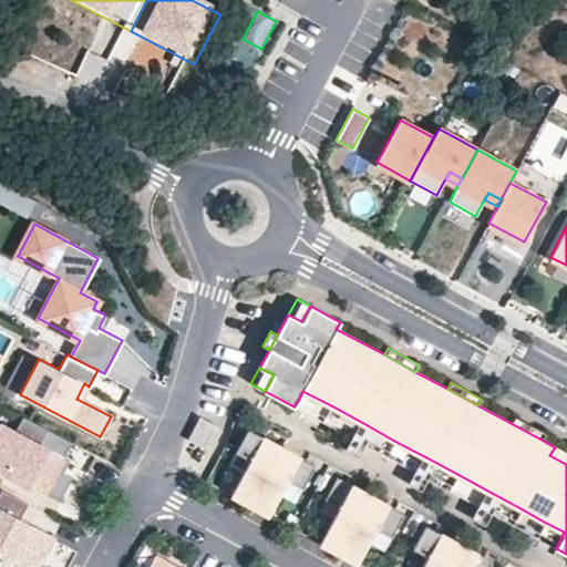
[(331,405),(302,391),(298,401),(326,415),(331,405)]
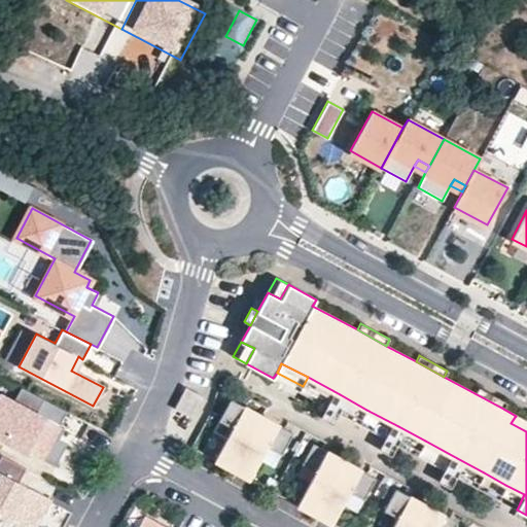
[(0,435),(55,465),(66,443),(58,437),(53,435),(59,424),(66,410),(21,386),(13,400),(0,392),(0,435)]
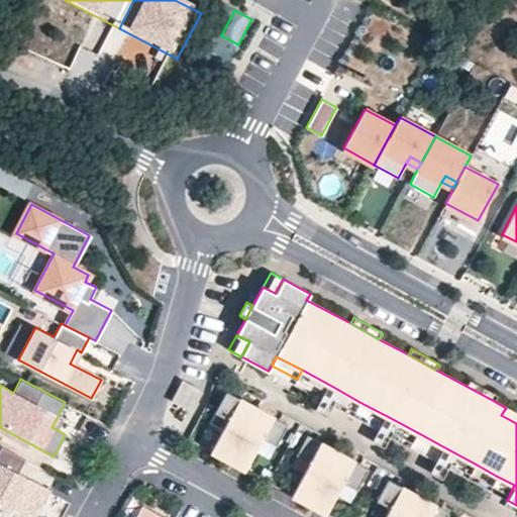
[(497,395),(469,380),(466,386),(494,401),(497,395)]
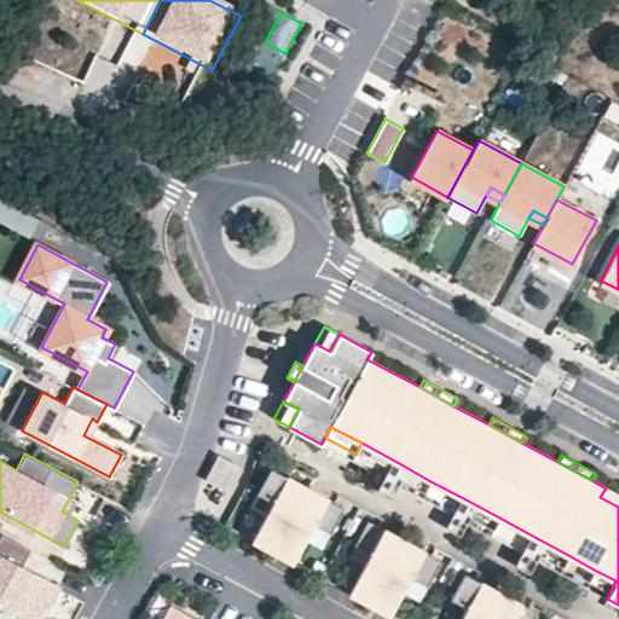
[(225,491),(237,469),(215,457),(204,480),(225,491)]
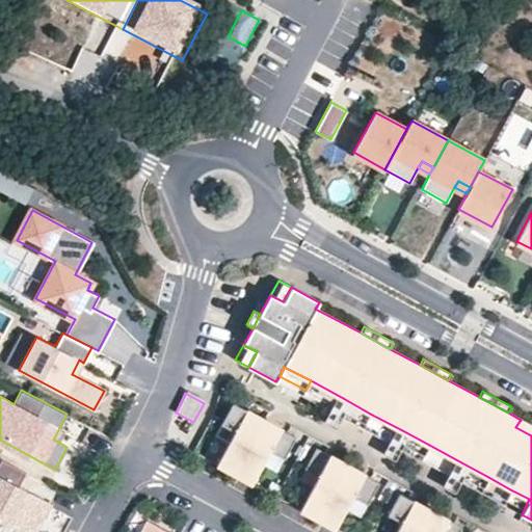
[(370,414),(343,398),(338,407),(365,422),(370,414)]
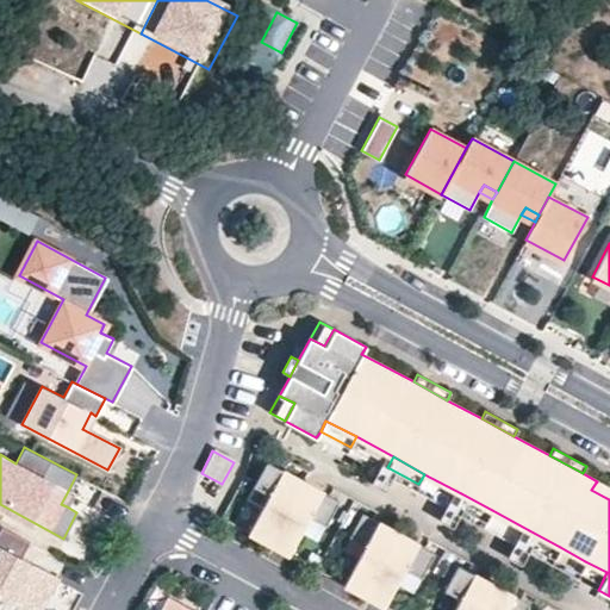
[(268,543),(302,480),(266,461),(253,486),(268,495),(248,533),(268,543)]
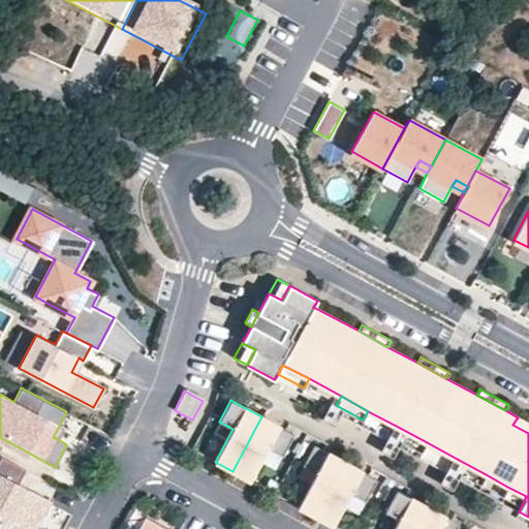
[(281,455),(292,434),(261,416),(232,471),(250,480),(268,447),(281,455)]
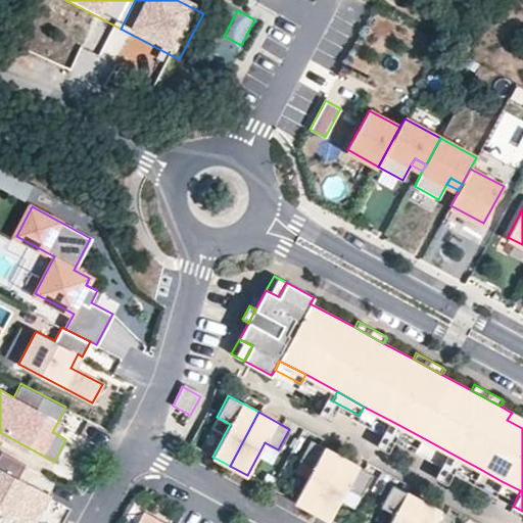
[(522,421),(511,414),(507,420),(520,427),(522,421)]
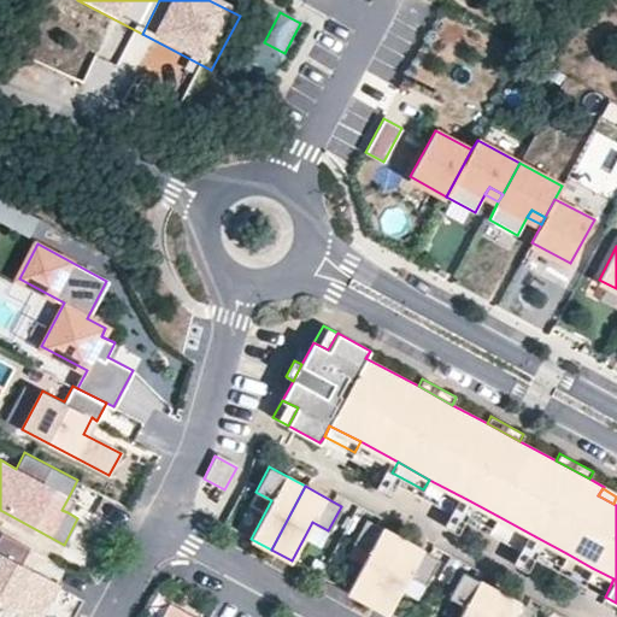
[(69,497),(62,510),(68,512),(75,499),(69,497)]
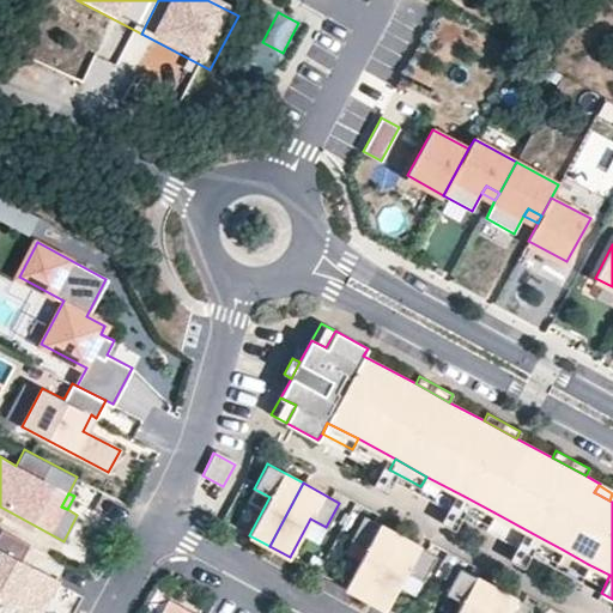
[(495,513),(463,496),(457,507),(489,523),(495,513)]
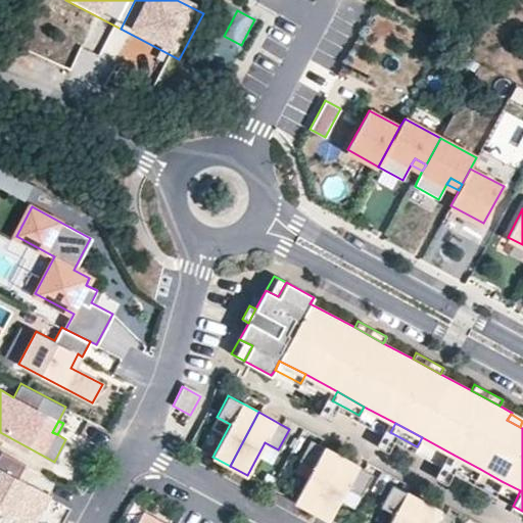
[(341,457),(311,440),(298,461),(312,468),(294,501),(312,510),(341,457)]
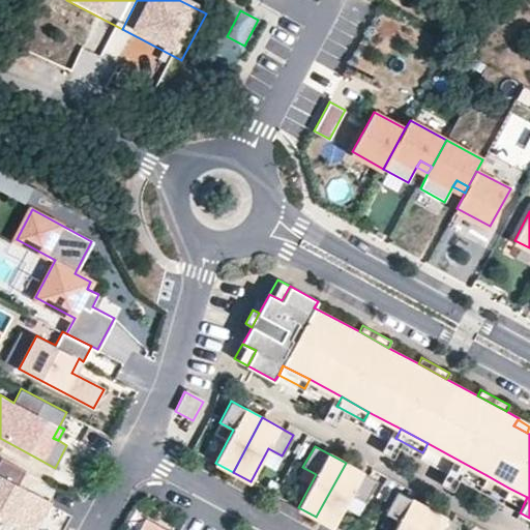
[(0,518),(22,529),(41,529),(56,504),(38,494),(35,499),(30,496),(33,492),(25,488),(32,473),(7,461),(0,473),(0,475),(5,478),(0,488),(0,518)]
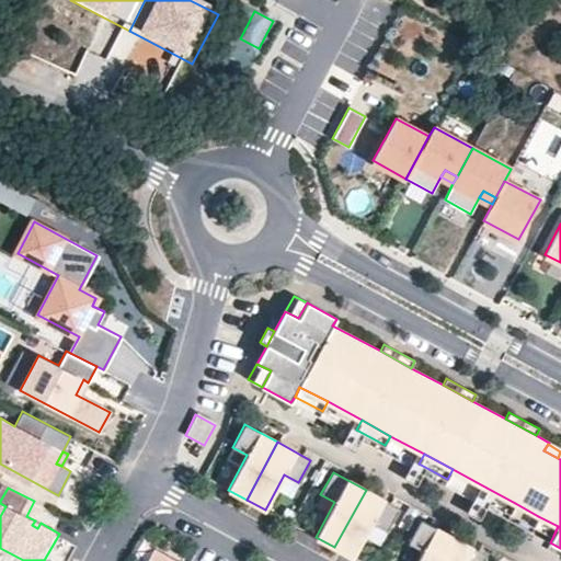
[(515,503),(487,488),(482,497),(510,513),(515,503)]
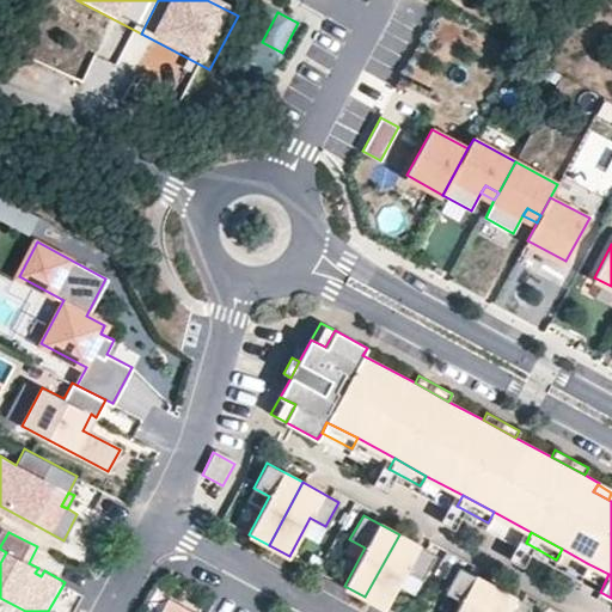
[(421,579),(435,554),(399,534),(365,597),(385,609),(405,570),(421,579)]
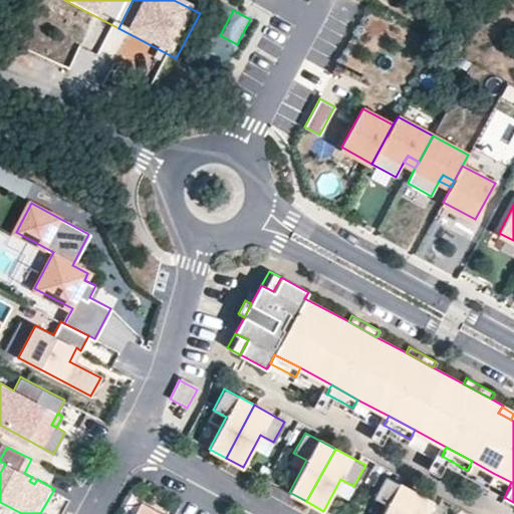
[(493,473),(472,461),(467,470),(489,481),(493,473)]
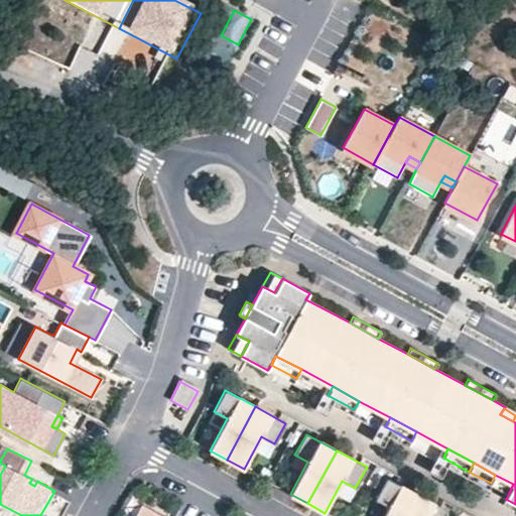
[(495,475),(491,483),(509,493),(513,484),(495,475)]
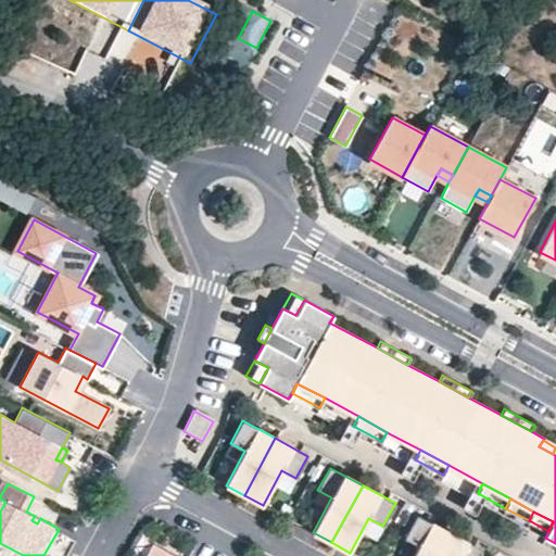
[(437,555),(450,532),(417,515),(405,538),(418,545),(412,555),(437,555)]
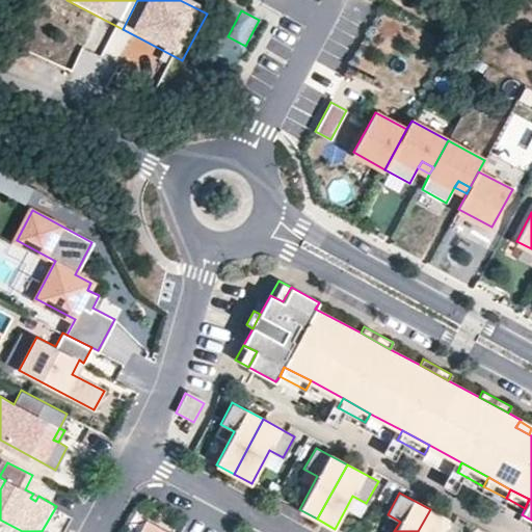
[(457,531),(461,527),(430,509),(418,531),(457,531)]
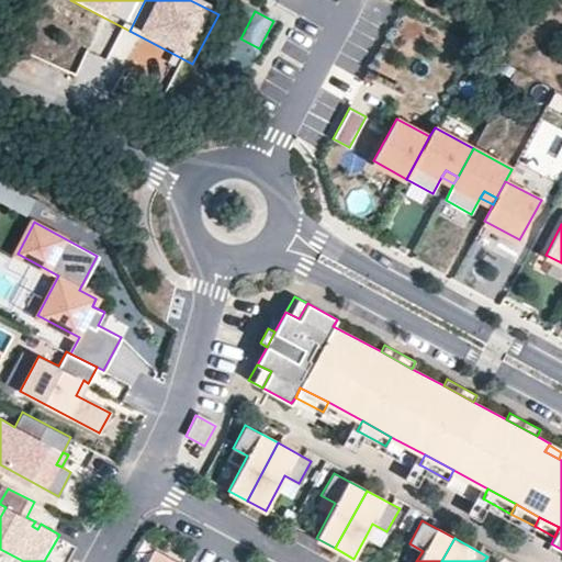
[(173,561),(153,550),(146,561),(173,561)]
